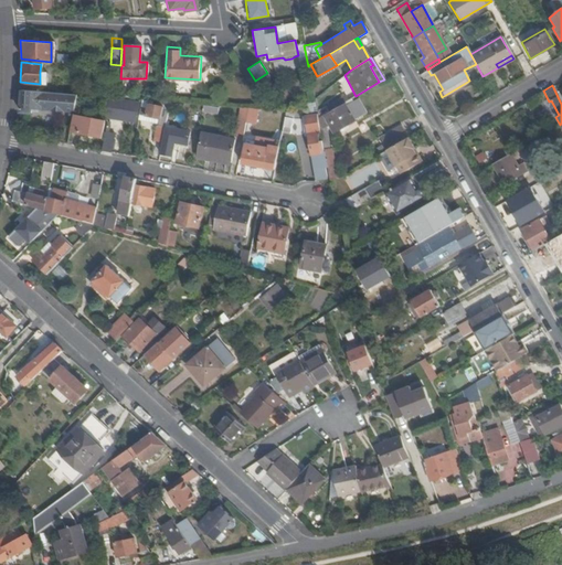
[(72,110),(74,94),(20,89),(19,105),(18,112),(29,113),(29,108),(72,110)]
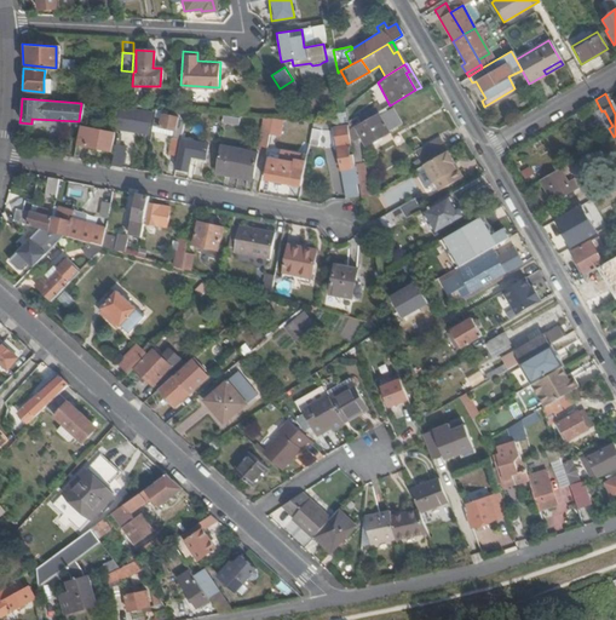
[(356,116),(360,122),(375,113),(378,112),(374,105),(356,116)]
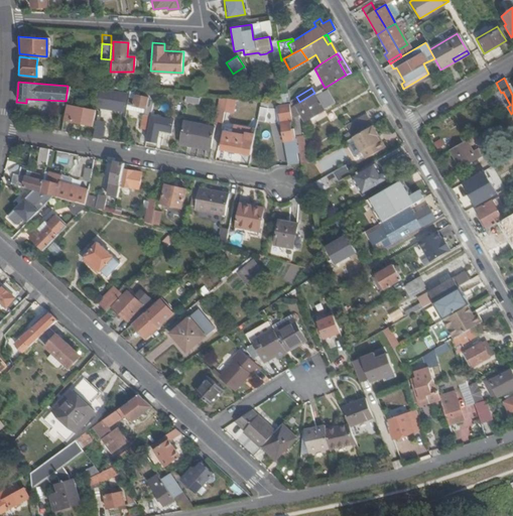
[(125,95),(100,90),(97,105),(122,110),(125,95)]
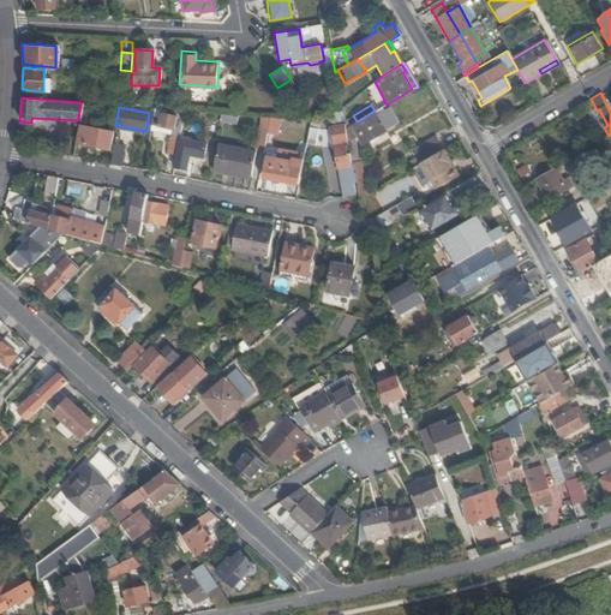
[(179,130),(181,117),(162,113),(162,109),(153,108),(149,124),(179,130)]
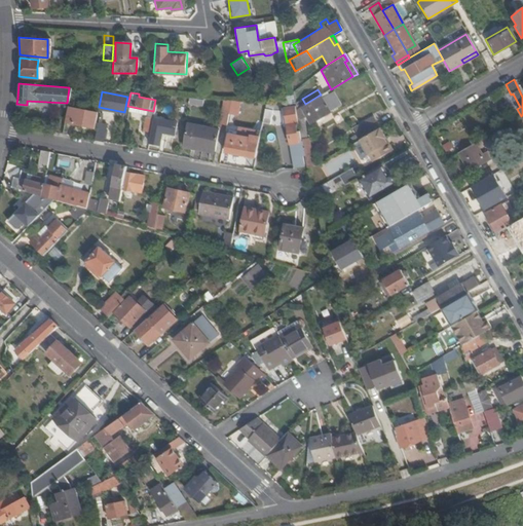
[(330,107),(323,94),(321,95),(319,96),(327,109),(330,107)]
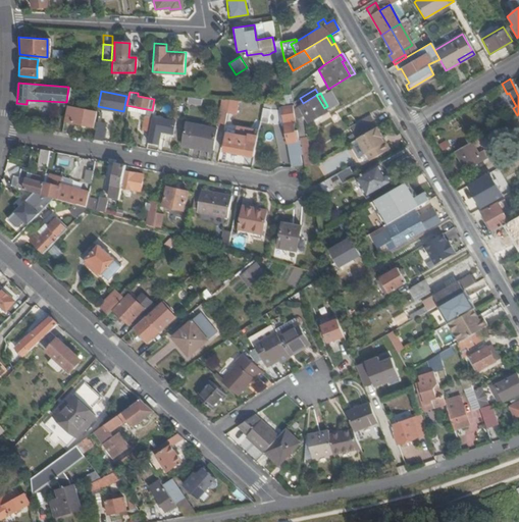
[(303,103),(298,106),(301,111),(307,122),(326,111),(324,108),(316,95),(303,103)]
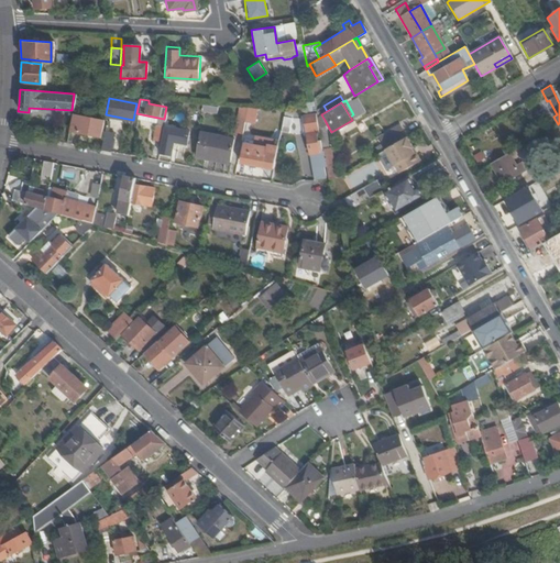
[(245,108),(237,107),(232,130),(240,132),(245,108)]
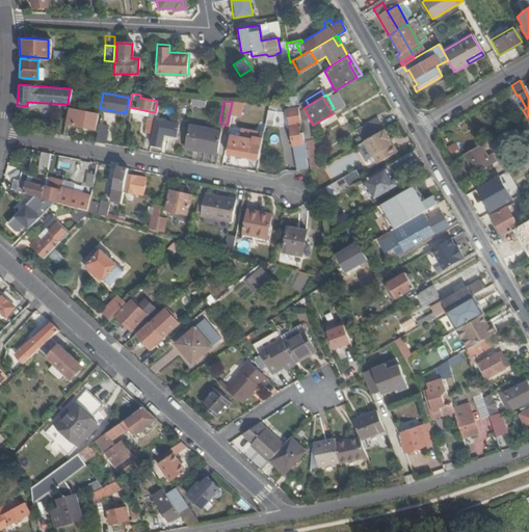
[(265,111),(273,113),(275,105),(267,104),(265,111)]
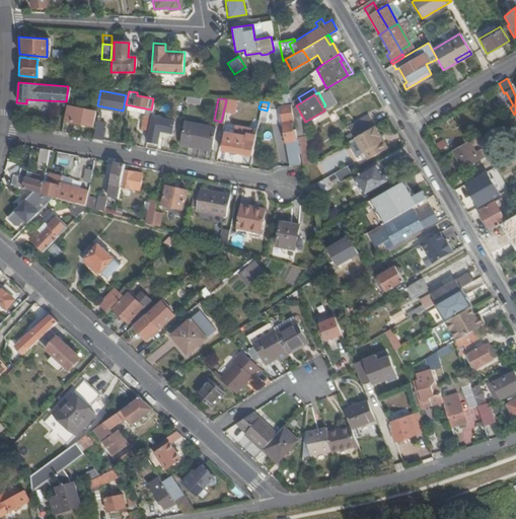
[(126,104),(125,110),(143,115),(149,116),(151,109),(126,104)]
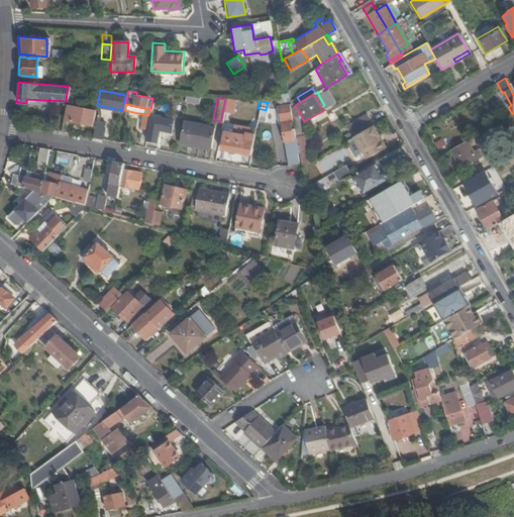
[(278,106),(287,165),(297,163),(294,140),(294,136),(293,127),(291,126),(289,116),(290,114),(288,104),(278,106)]
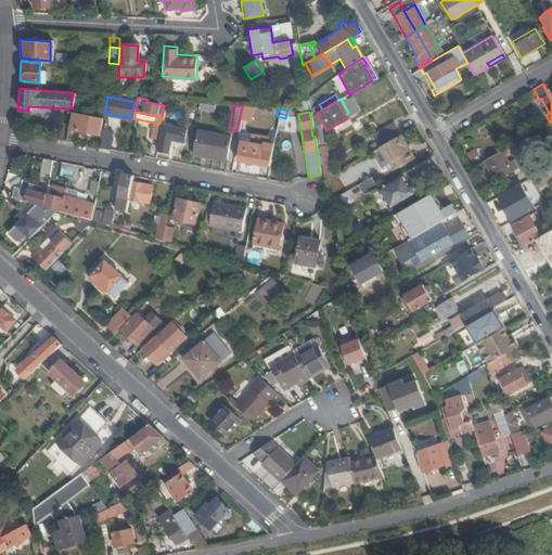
[(69,113),(66,128),(97,134),(99,119),(69,113)]
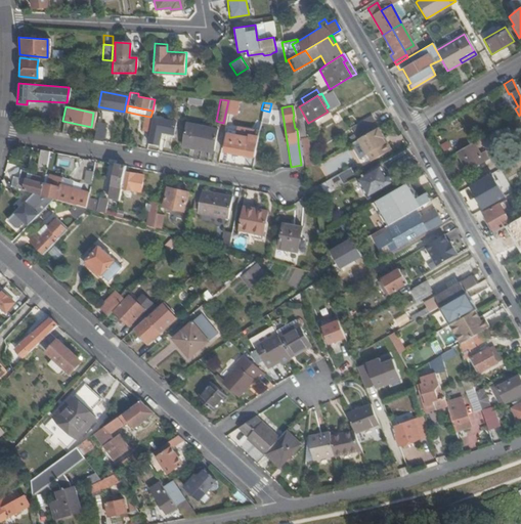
[(299,106),(294,110),(299,138),(305,137),(300,113),(302,112),(299,106)]
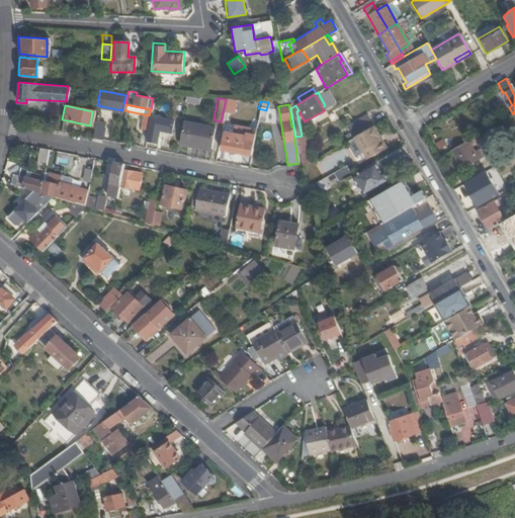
[(266,110),(258,108),(256,121),(264,123),(266,110)]
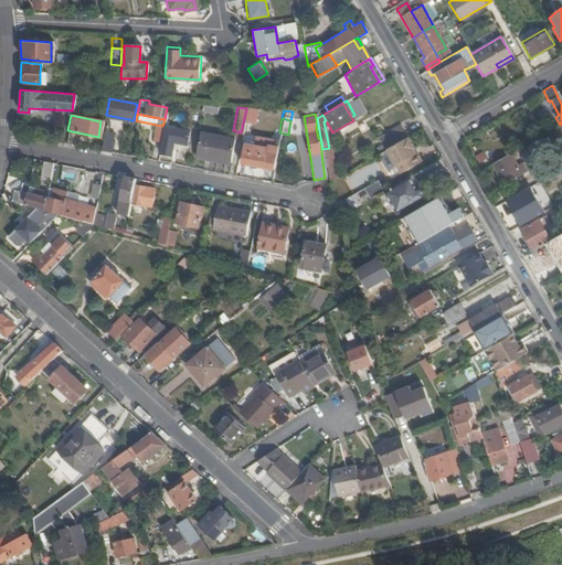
[(384,149),(406,136),(400,124),(383,134),(384,136),(379,139),(382,144),(384,149)]
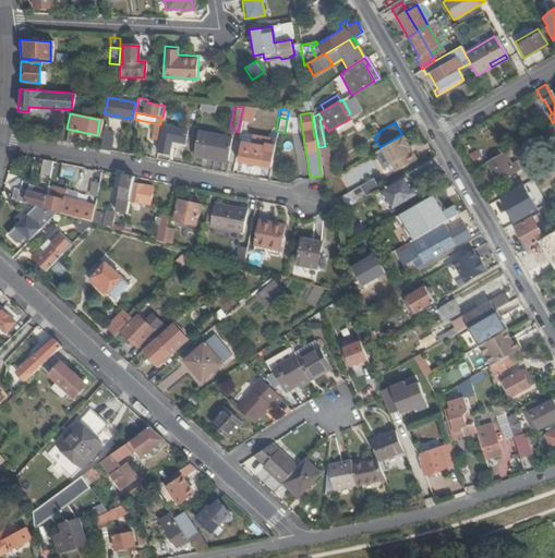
[(157,141),(160,124),(154,123),(151,138),(157,141)]
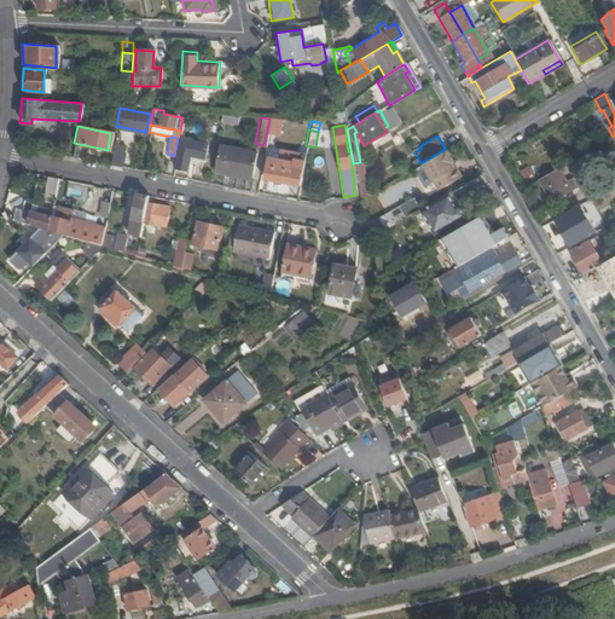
[(174,156),(172,167),(185,171),(187,154),(201,157),(204,144),(178,138),(174,156)]
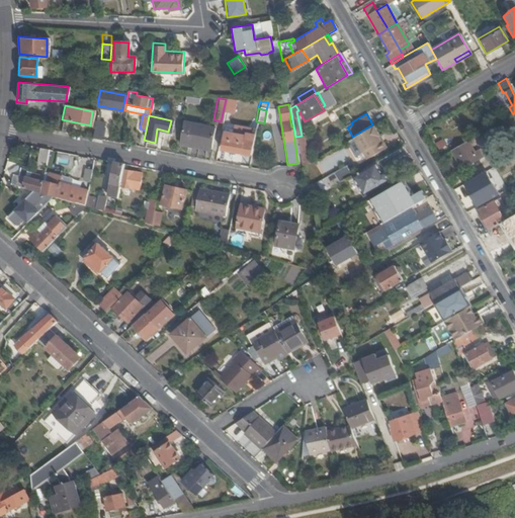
[(220,130),(221,121),(213,119),(211,127),(215,127),(213,128),(220,130)]
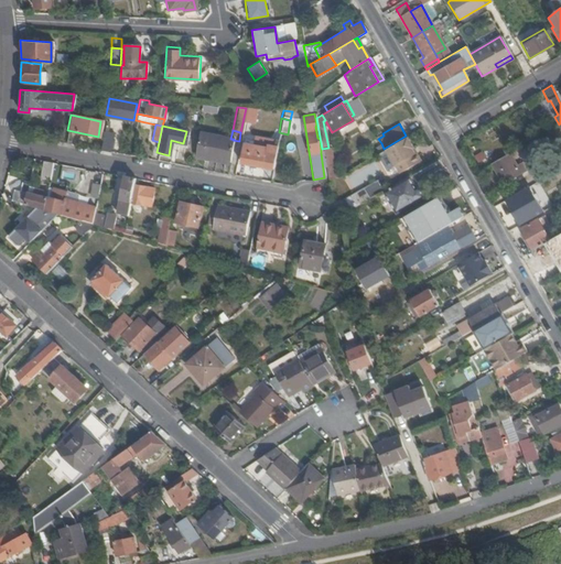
[(230,139),(200,132),(194,155),(228,162),(233,140),(234,139),(230,139)]
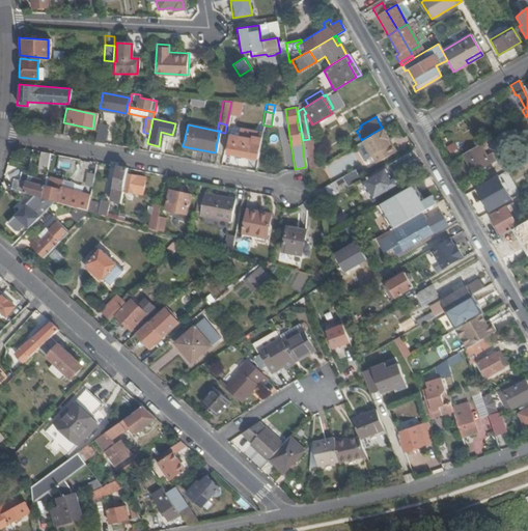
[(388,139),(382,128),(361,140),(374,163),(395,151),(388,139)]
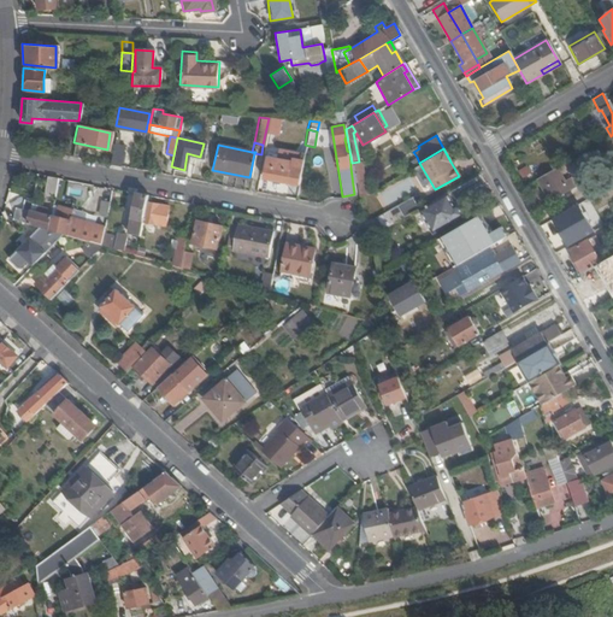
[(108,164),(118,165),(121,153),(111,151),(108,164)]
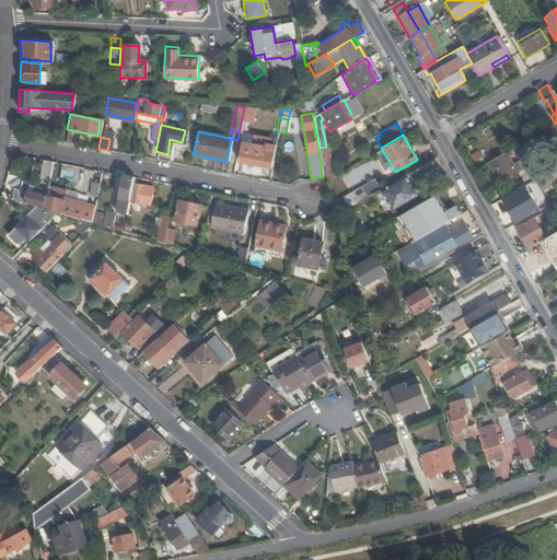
[(238,160),(269,167),(274,149),(250,143),(251,140),(242,139),(238,160)]
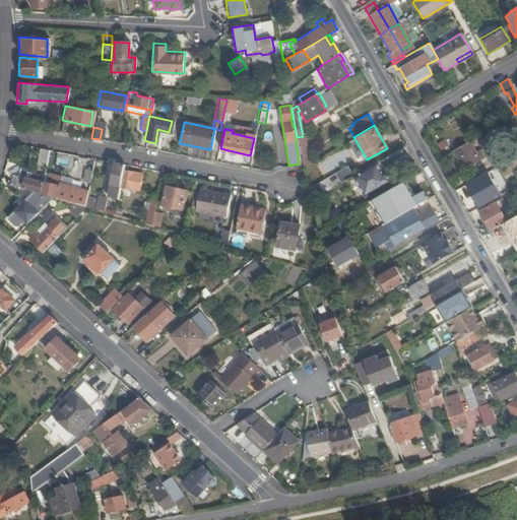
[(381,135),(380,136),(387,148),(389,147),(381,135)]
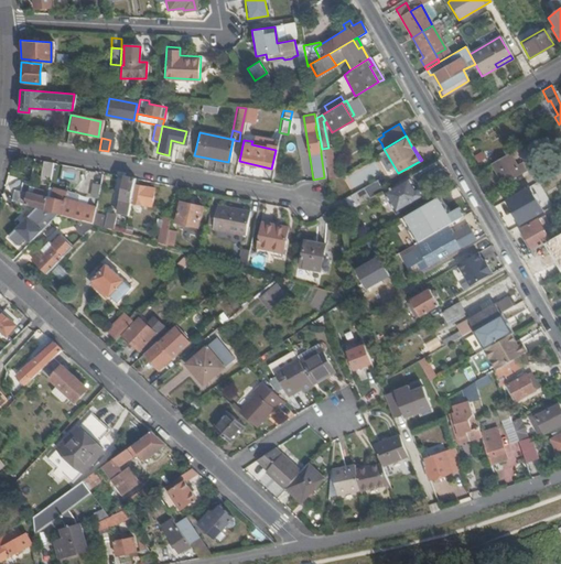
[(328,148),(322,149),(327,180),(335,179),(330,148),(328,148)]
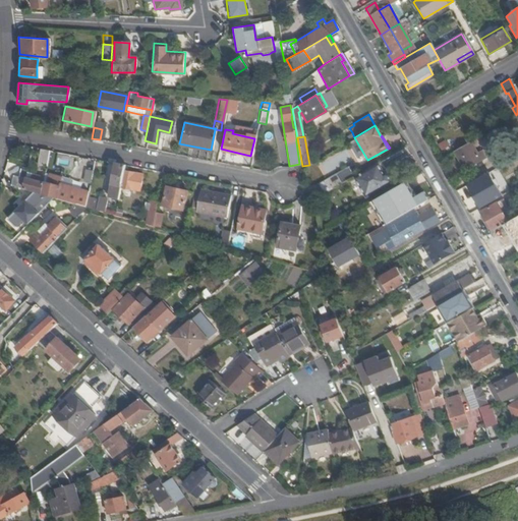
[(469,141),(453,151),(464,170),(484,158),(480,150),(475,153),(469,141)]
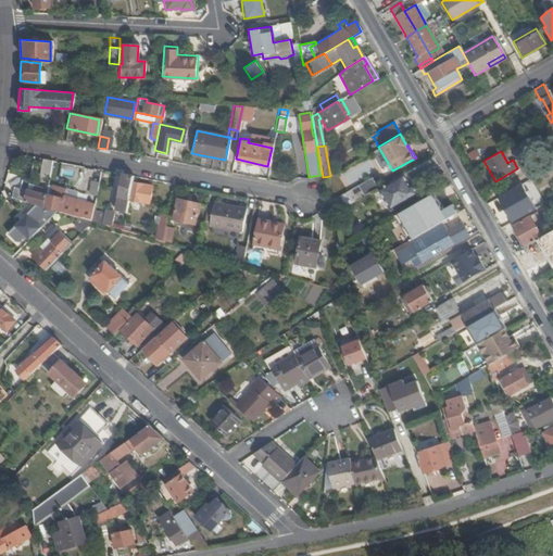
[(52,160),(47,159),(41,180),(48,181),(52,160)]
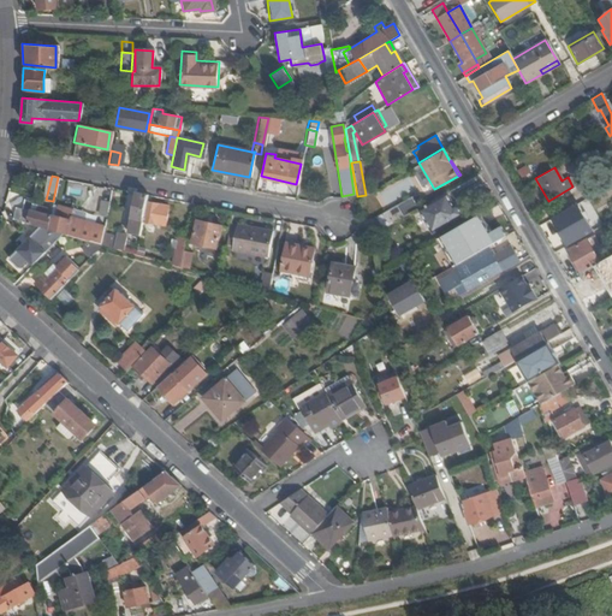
[(66,181),(63,194),(81,199),(84,185),(66,181)]
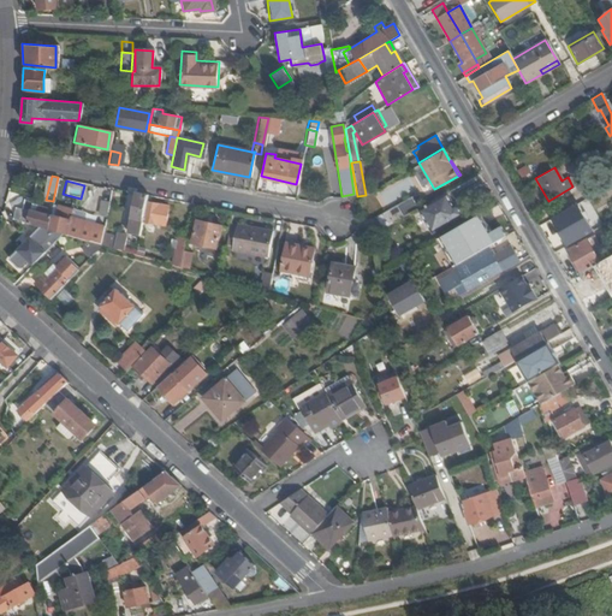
[(126,231),(138,234),(141,221),(144,202),(146,194),(134,191),(126,231)]
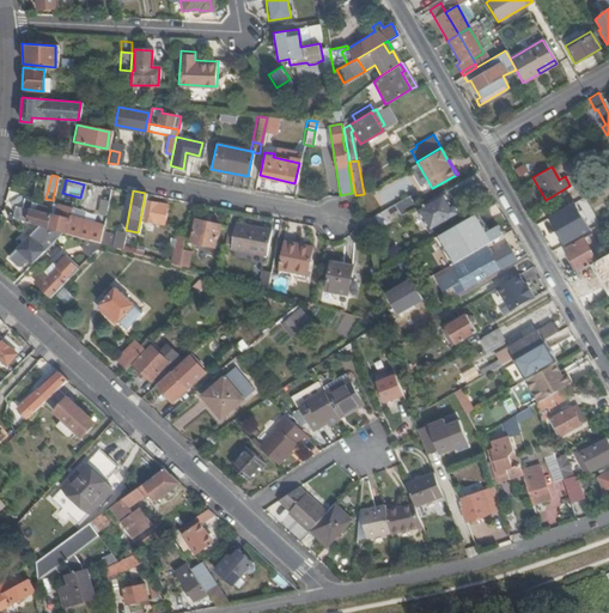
[(450,204),(443,192),(415,206),(414,207),(427,231),(458,213),(452,202),(450,204)]
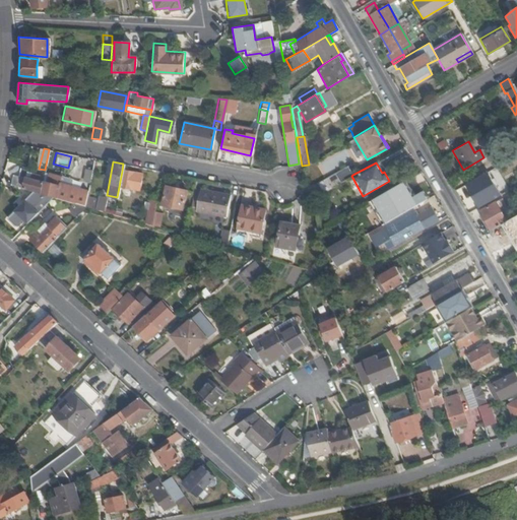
[(317,183),(322,193),(339,183),(351,176),(352,175),(347,166),(334,174),(317,183)]
